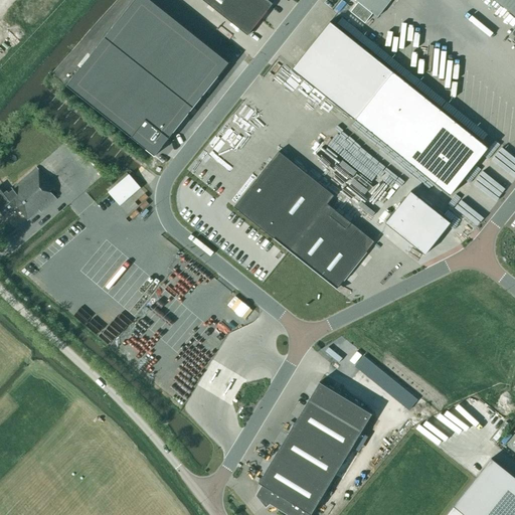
[(162,0),(135,0),(71,79),(159,150),(233,57),(162,0)]
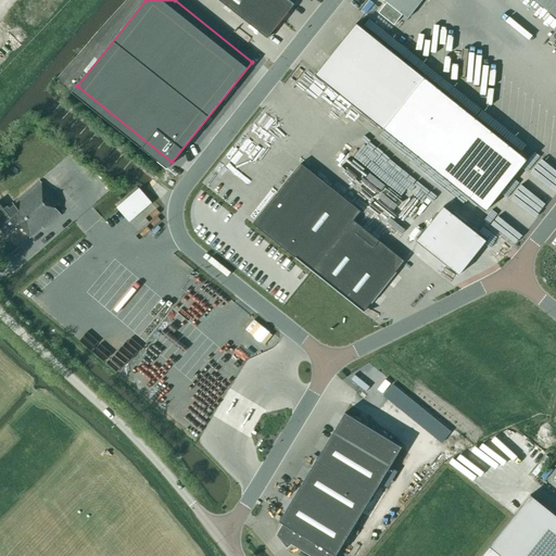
[(289,0),(218,0),(267,38),(294,4),(289,0)]
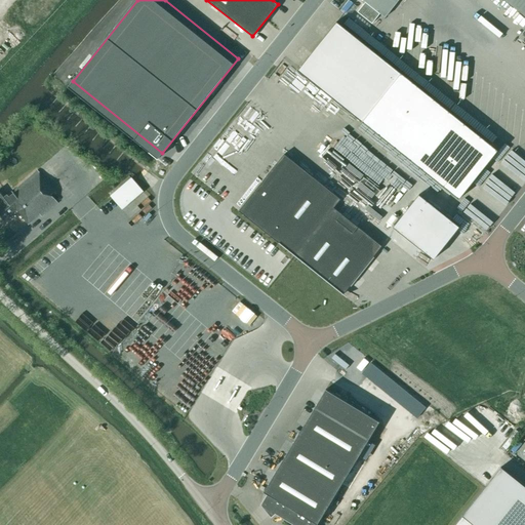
[(362,0),(385,17),(399,0),(362,0)]
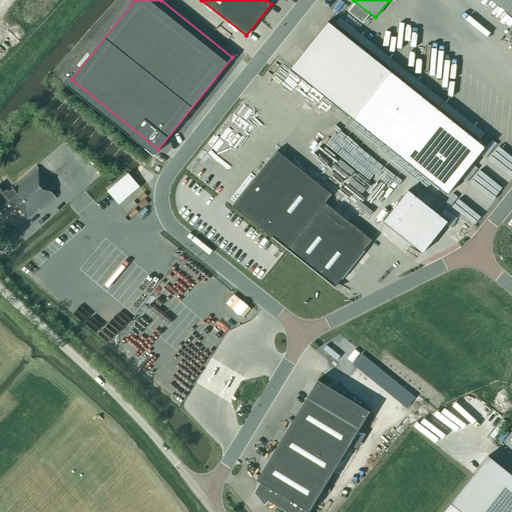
[(445,0),(440,0),(451,9),(453,7),(445,0)]
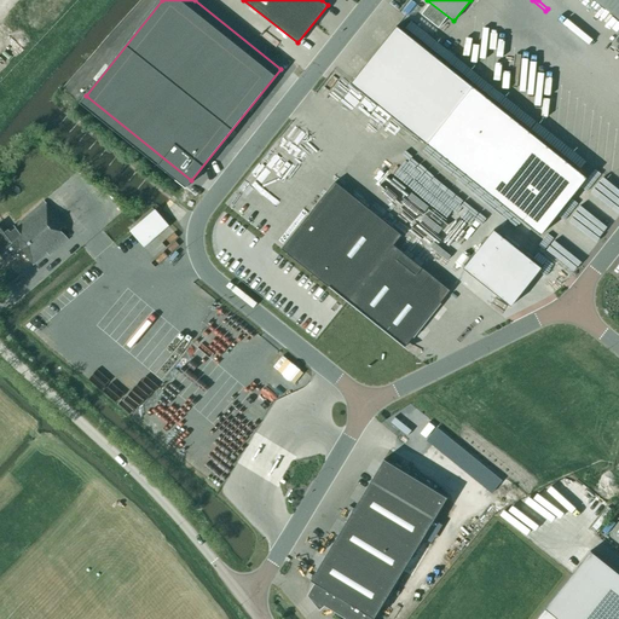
[(618,0),(594,0),(618,19),(618,34),(612,45),(618,50),(618,0)]
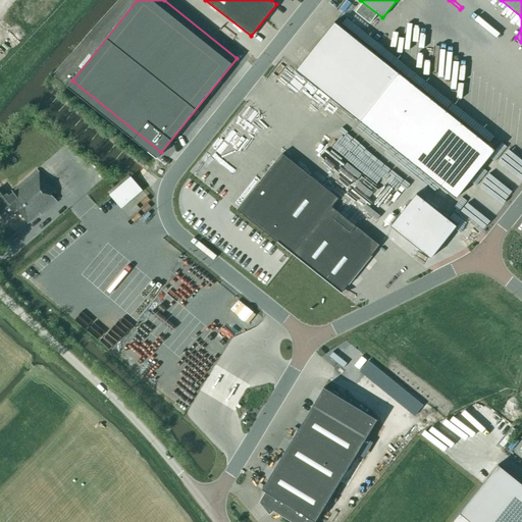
[(377,13),(363,2),(355,12),(369,23),(377,13)]
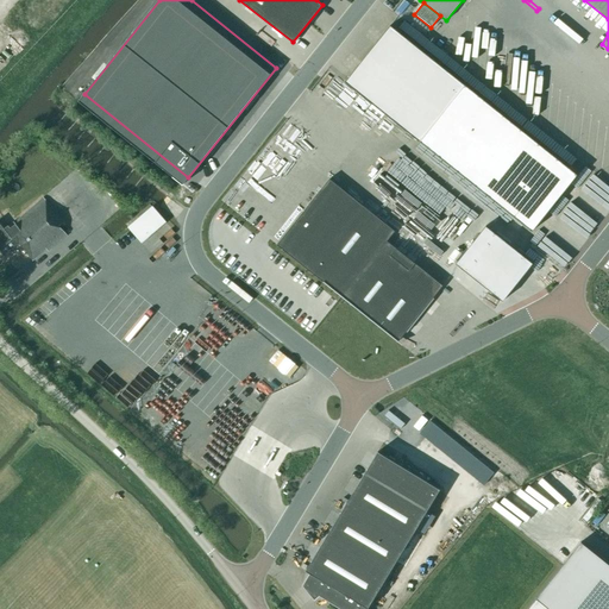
[(390,26),(345,82),(532,232),(577,175),(390,26)]
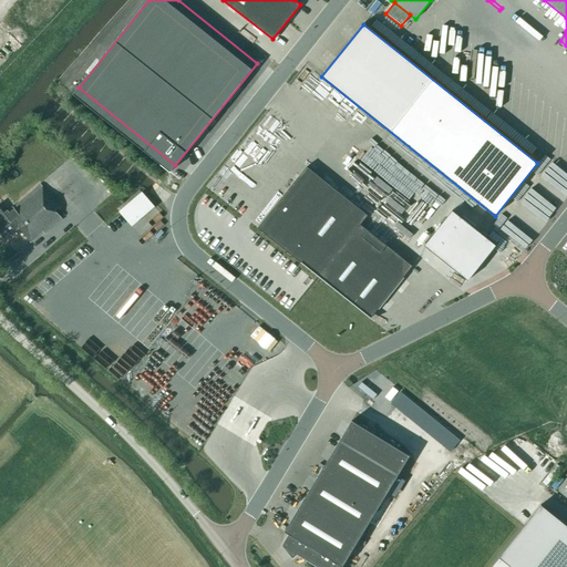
[(307,166),(258,228),(370,318),(378,309),(379,308),(387,298),(394,289),(402,278),(403,278),(403,277),(412,266),(387,246),(387,245),(385,244),(385,245),(378,239),(379,239),(377,237),(377,238),(370,233),(370,232),(369,230),(368,232),(360,225),(368,215),(307,166)]
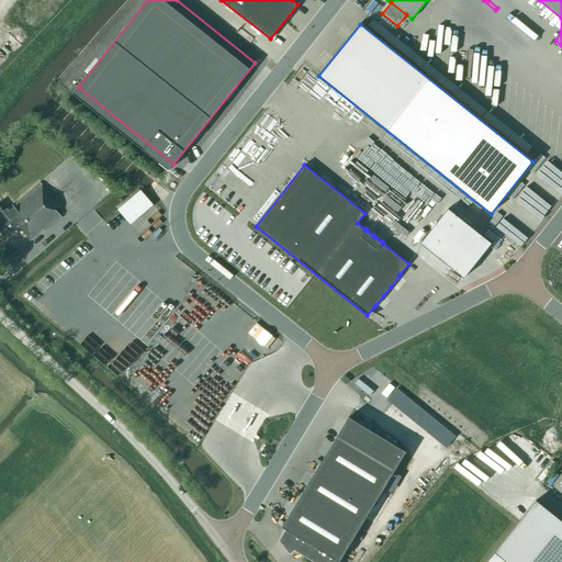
[(0,222),(0,232),(3,236),(18,224),(31,242),(44,232),(45,233),(62,217),(55,209),(59,205),(40,182),(9,210),(2,201),(0,202),(0,214),(3,220),(0,222)]
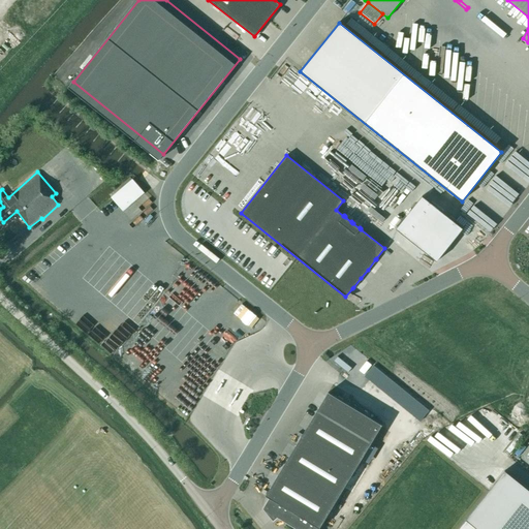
[(69,194),(80,185),(68,174),(59,183),(69,194)]
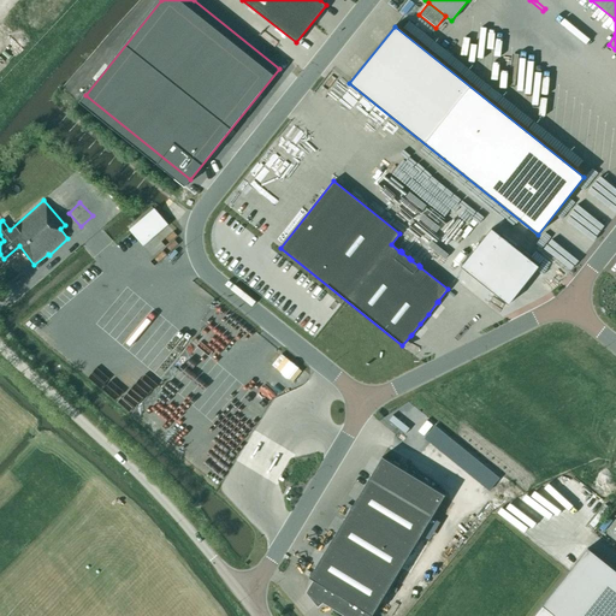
[(140,229),(149,240),(166,225),(155,214),(140,229)]
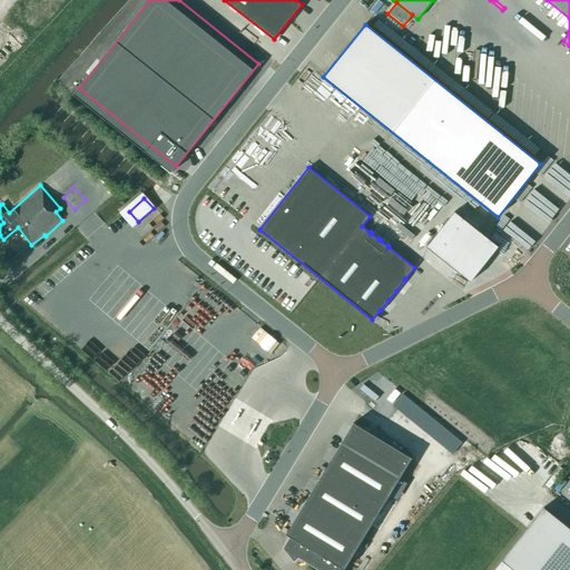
[(499,247),(454,212),(426,247),(470,282),(499,247)]
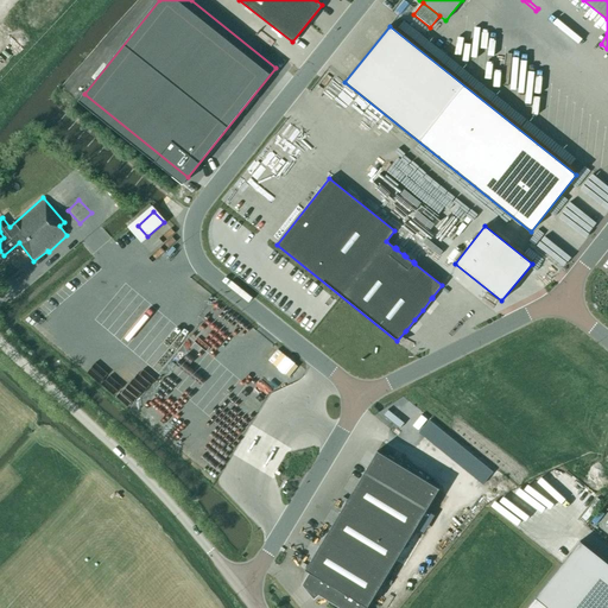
[(163,227),(154,236),(164,245),(172,235),(163,227)]
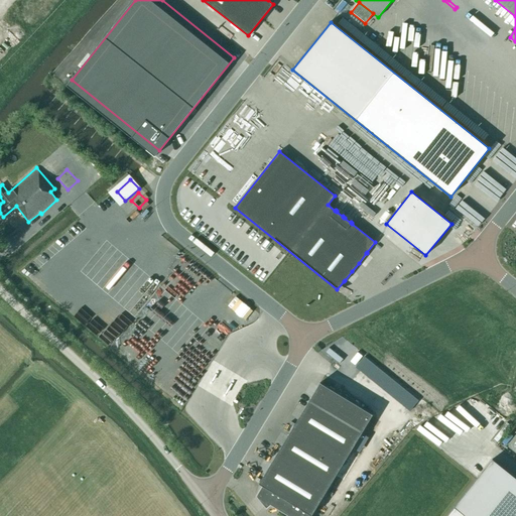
[(48,227),(52,224),(47,218),(43,222),(48,227)]
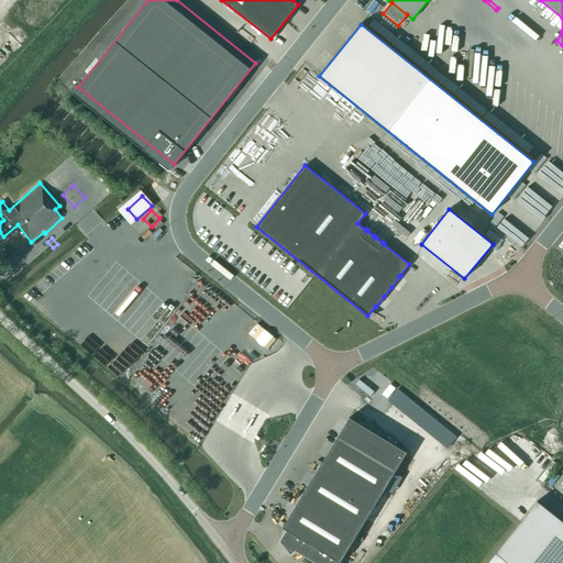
[(260,335),(264,330),(255,322),(251,328),(260,335)]
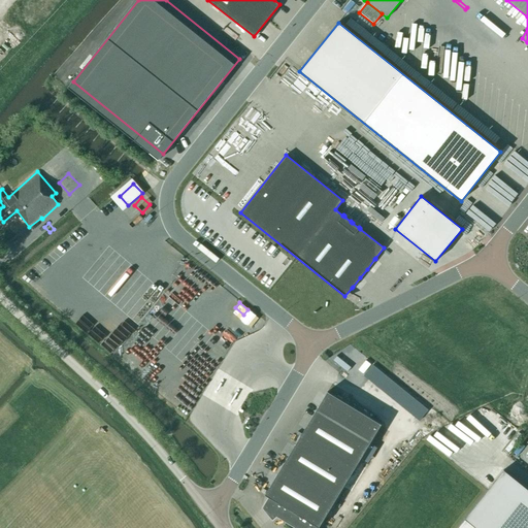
[(156,330),(168,306),(162,303),(150,327),(156,330)]
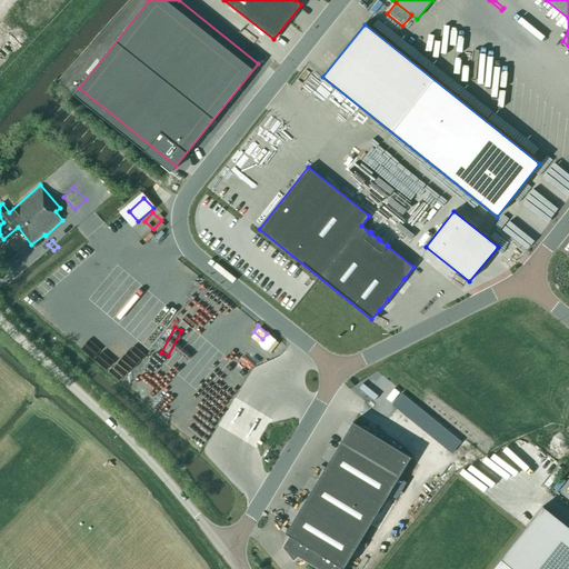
[(213,387),(191,421),(216,436),(232,410),(237,412),(241,405),(213,387)]
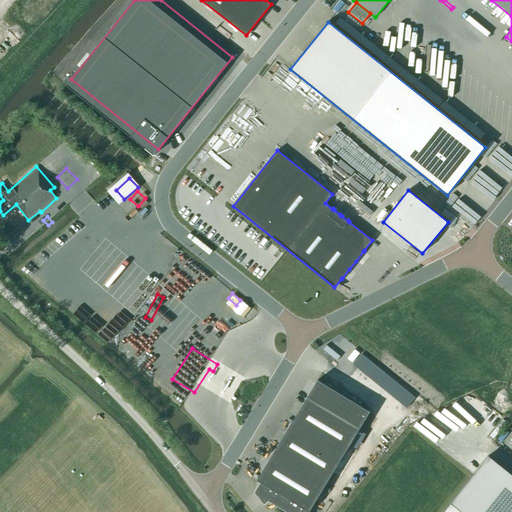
[(364,375),(408,408),(416,397),(372,363),(364,375)]
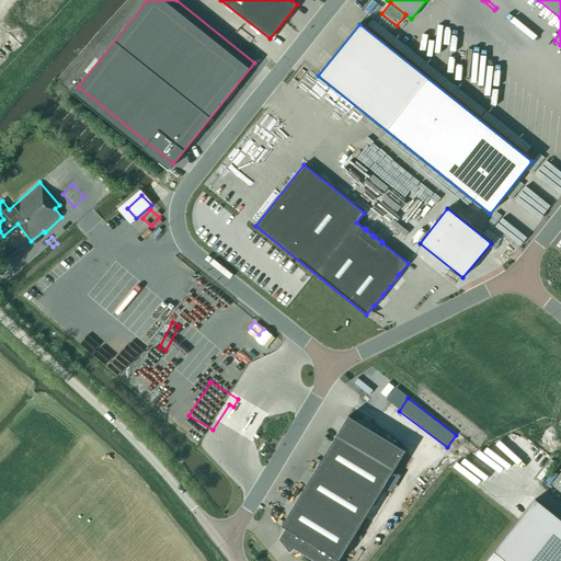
[(295,549),(313,560),(338,560),(405,450),(348,416),(282,526),(285,528),(278,539),(289,553),(295,549)]
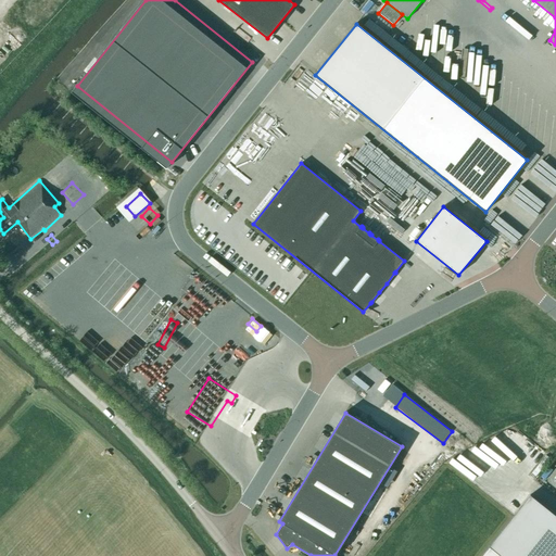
[(555,555),(555,515),(530,495),(481,555),(555,555)]
